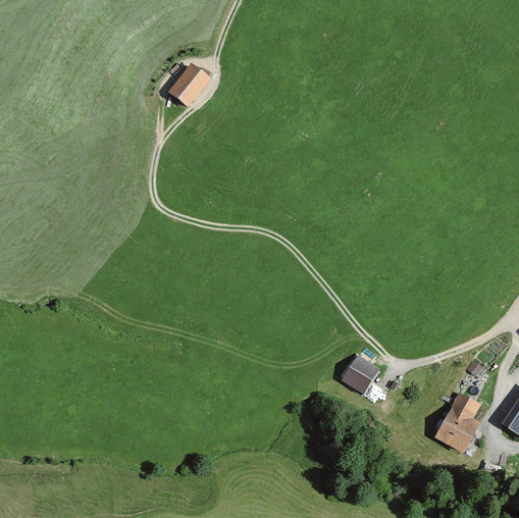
[(190,64),(168,92),(188,107),(209,80),(190,64)]
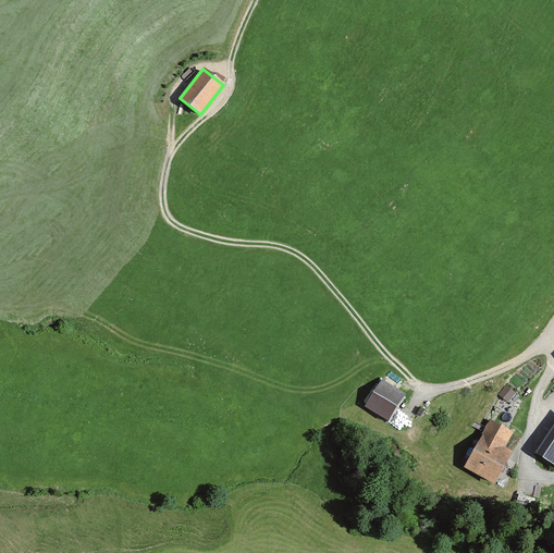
[(379,380),(364,405),(389,419),(404,394),(379,380)]
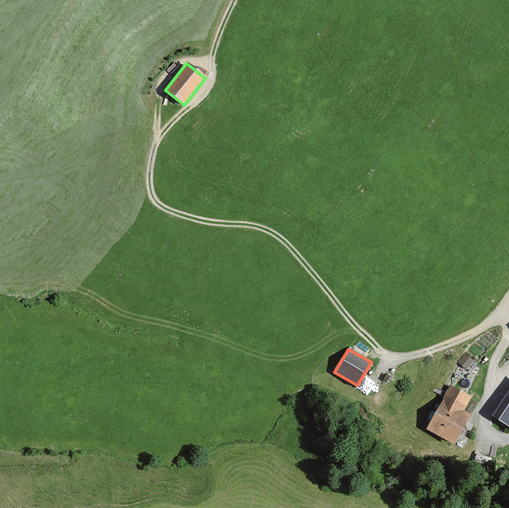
[(471,357),(462,350),(455,359),(464,366),(471,357)]
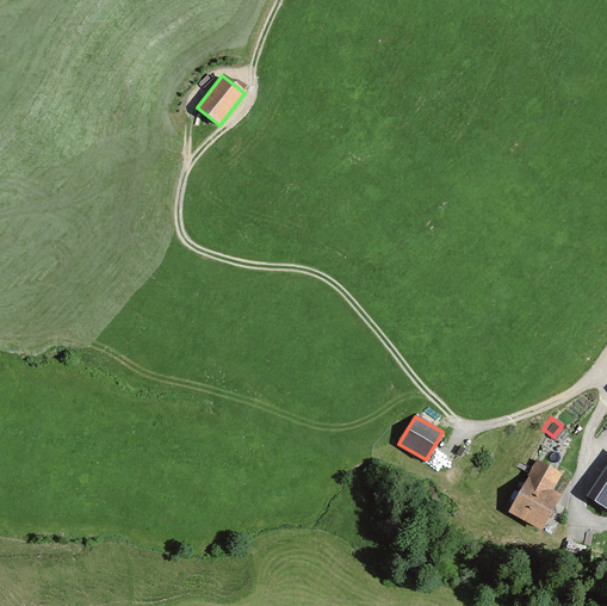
[(536,459),(509,511),(544,529),(561,495),(552,492),(562,472),(536,459)]
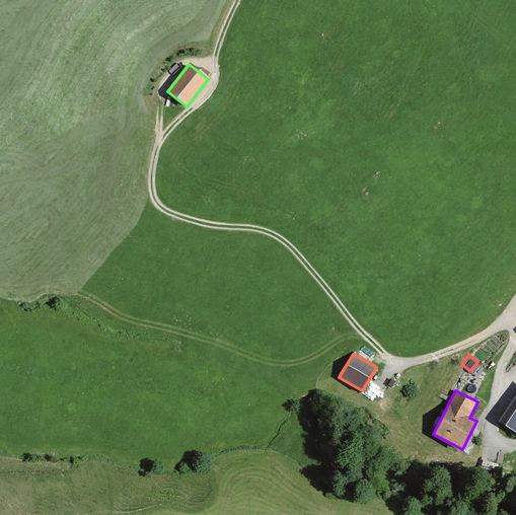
[(515,401),(511,399),(499,419),(514,429),(515,425),(515,401)]
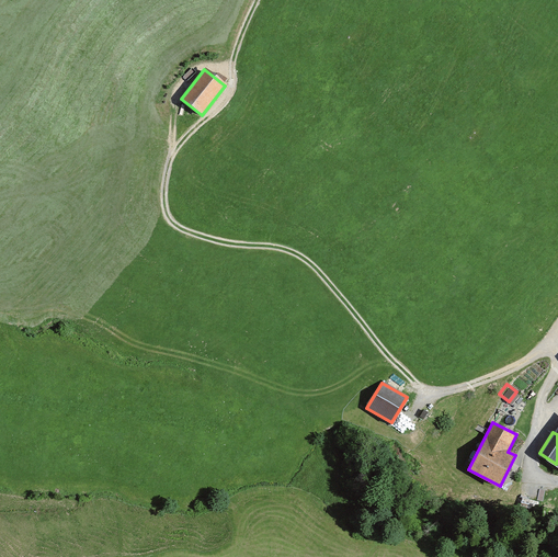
All buildings are outlined.
